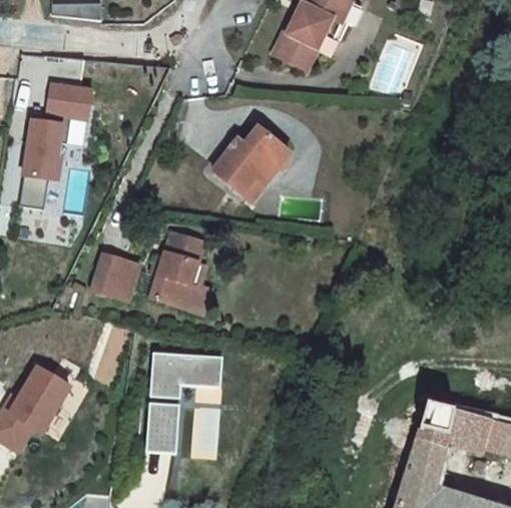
[(355,26),(365,4),(357,0),(307,0),(305,3),(301,0),(274,55),(305,71),(332,19),(343,25),(346,22),(355,26)]
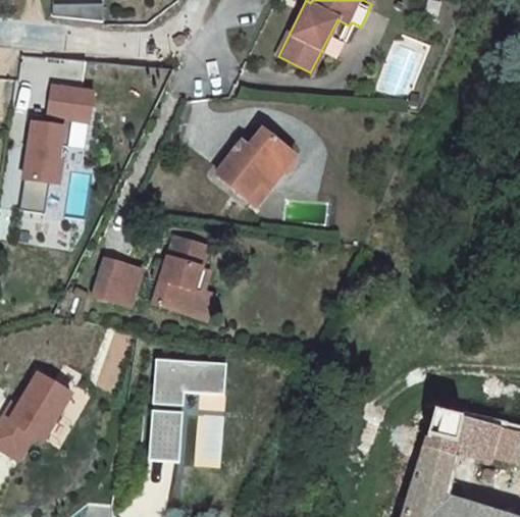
[(104,2),(72,3),(72,16),(105,19),(104,2)]
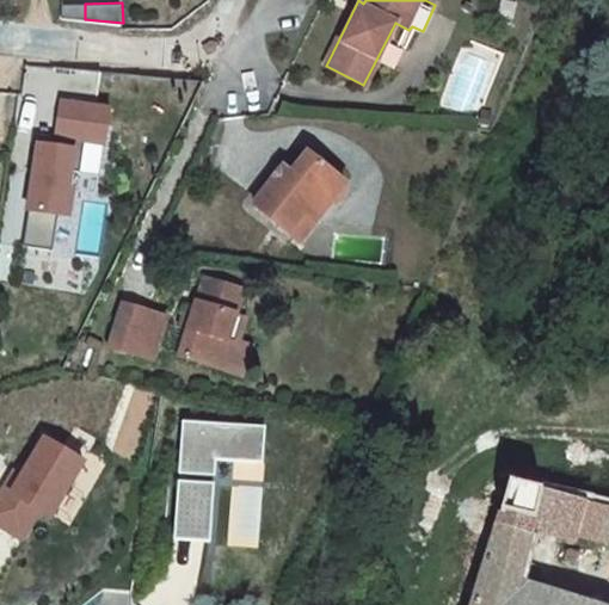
[(85,4),(62,5),(62,18),(85,19),(85,4)]
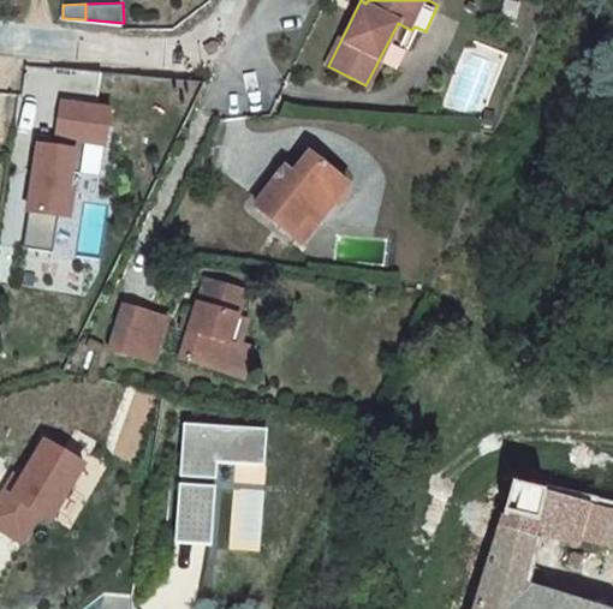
[(108,107),(60,100),(55,132),(51,132),(49,144),(37,142),(22,244),(52,249),(58,213),(69,215),(72,189),(67,187),(70,168),(79,171),(84,138),(103,142),(108,107)]
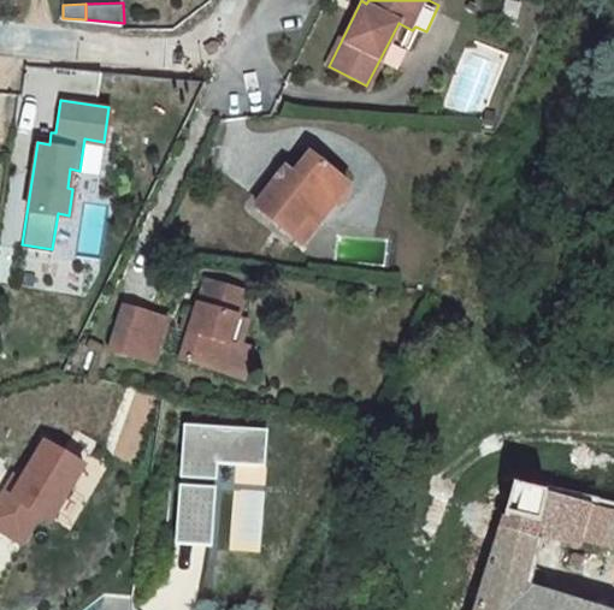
[(318,219),(348,182),(314,152),(297,172),(288,165),(255,202),(290,232),(308,211),(318,219)]
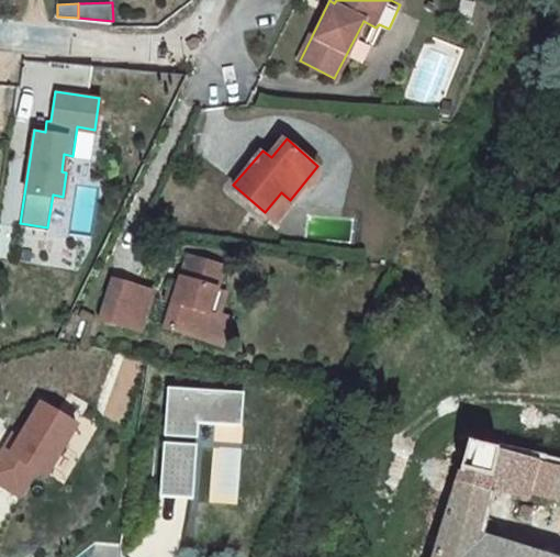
[(203,309),(221,266),(188,252),(158,322),(202,343),(215,313),(203,309)]
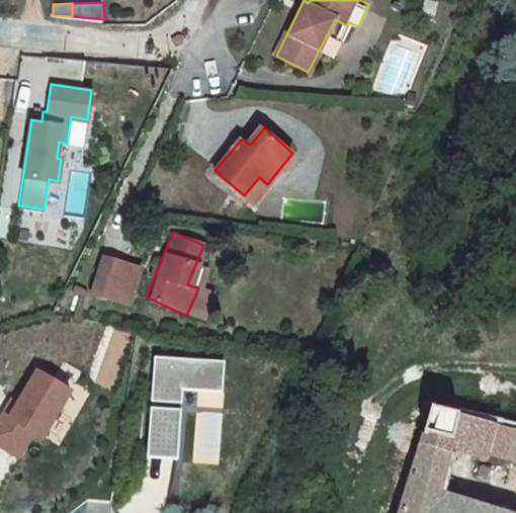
[(122,304),(137,267),(103,253),(88,289),(122,304)]
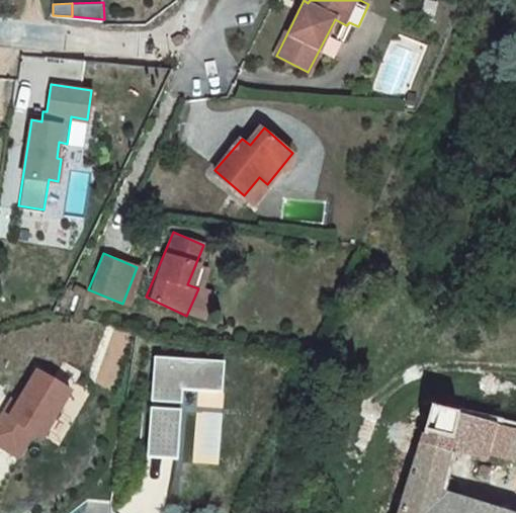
[(220,360),(154,354),(151,399),(161,400),(179,402),(180,387),(218,390),(220,360)]
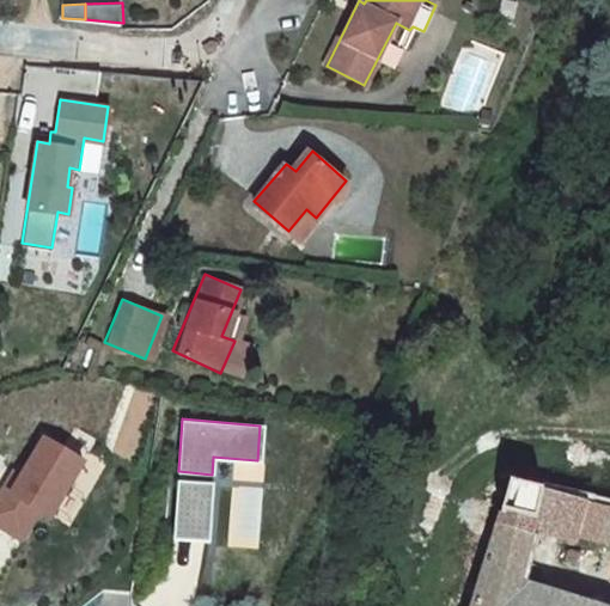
[(5,483),(0,491),(0,520),(22,534),(40,506),(52,513),(85,459),(47,435),(24,471),(13,488),(5,483)]
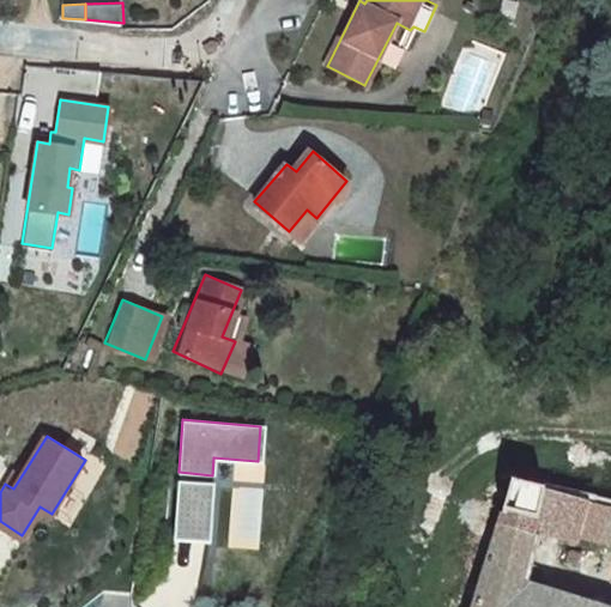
[(16,467),(5,484),(13,489),(24,472),(16,467)]
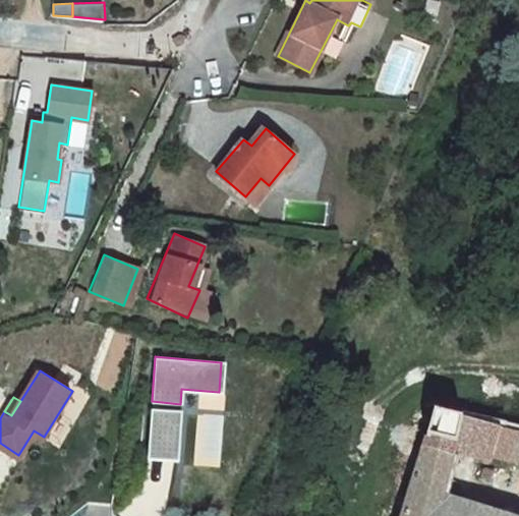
[(176,456),(180,410),(161,408),(152,407),(151,407),(147,453),(176,456)]
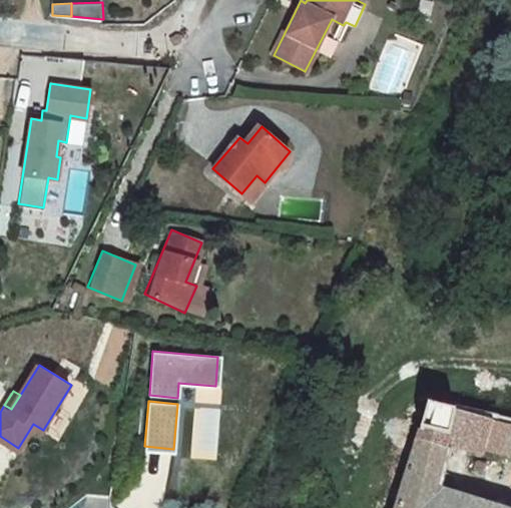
[(510,422),(425,401),(395,507),(504,507),(434,486),(448,435),(510,452),(510,422)]
